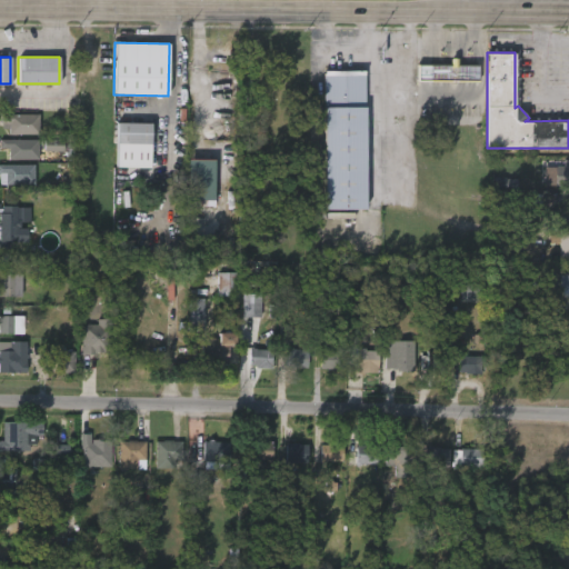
[(457,58),(457,63),(478,63),(479,81),(416,80),(416,63),(449,63),(449,57),(457,58)]
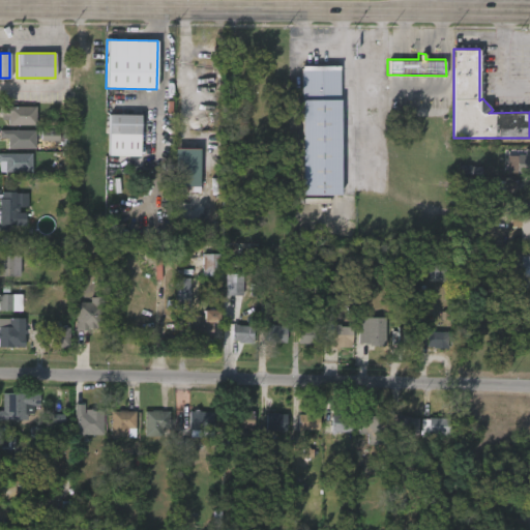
[(340,195),(301,195),(300,98),(302,98),(302,65),(341,64),(340,195)]
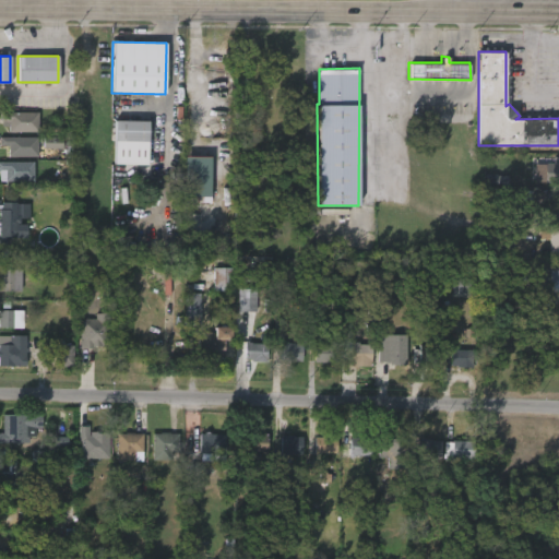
[(42,113),(40,132),(11,132),(11,121),(2,121),(2,111),(42,113)]
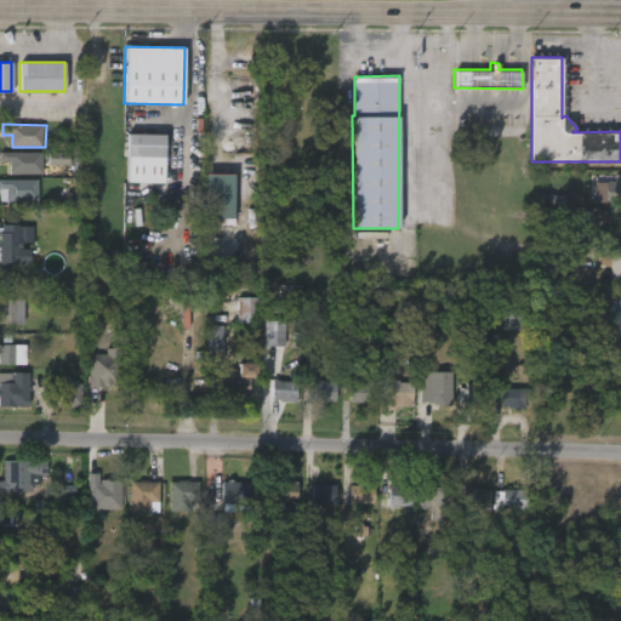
[(164,135),(163,182),(125,181),(127,132),(164,134),(164,135)]
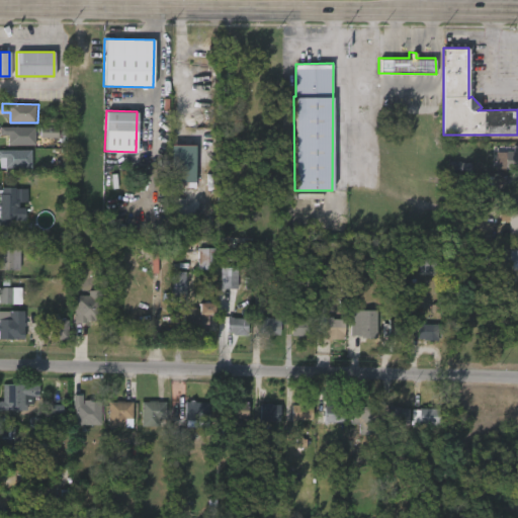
[(37,127),(37,145),(10,145),(10,136),(2,136),(2,127),(37,127)]
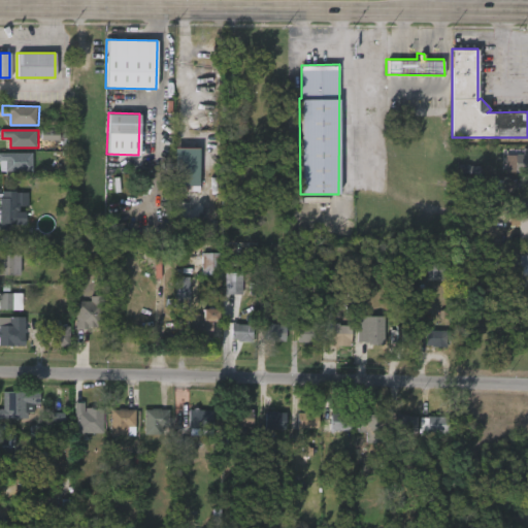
[(59,131),(41,131),(40,140),(58,141),(59,131)]
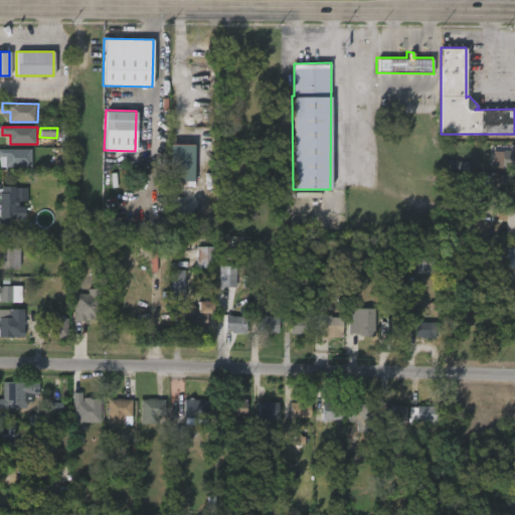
[(514,168),(499,167),(499,150),(508,151),(508,145),(514,145),(514,168)]
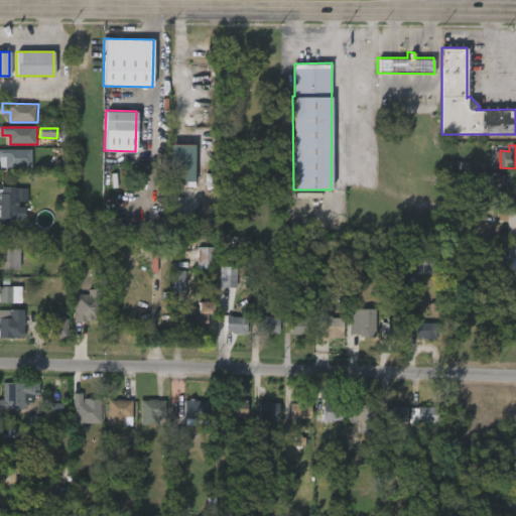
[(0,149),(32,150),(32,166),(7,166),(7,157),(0,157),(0,149)]
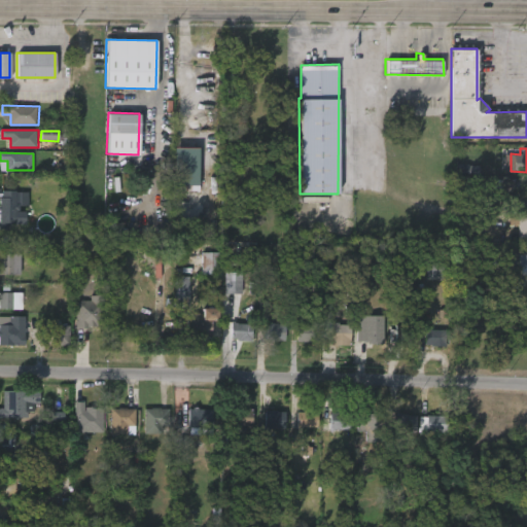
[(199,191),(173,191),(173,163),(199,163),(199,191)]
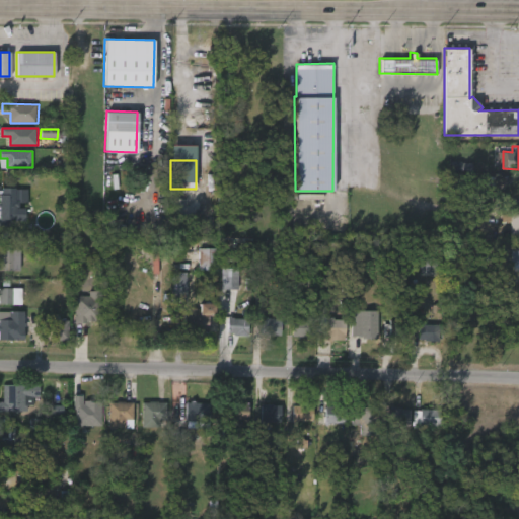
[(15,188),(15,189),(27,189),(27,208),(24,208),(24,221),(8,220),(8,225),(0,225),(0,194),(2,194),(2,188),(15,188)]
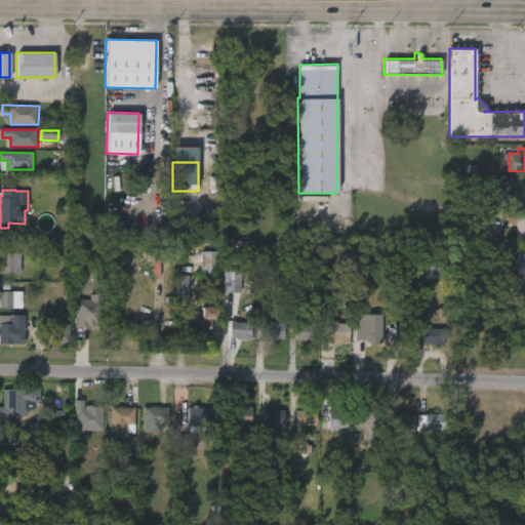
[(524,242),(513,241),(514,225),(506,225),(506,212),(524,212),(524,242)]
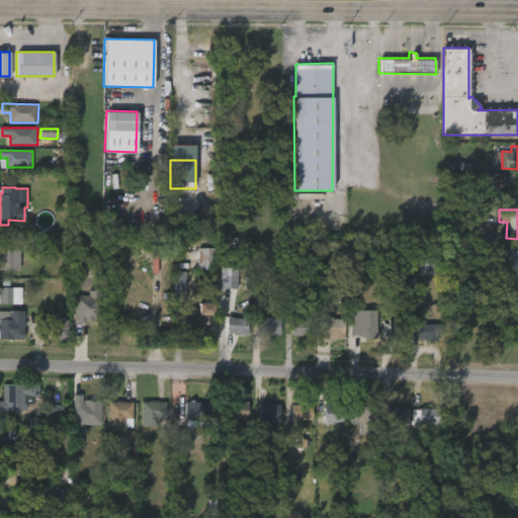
[(0,249),(19,250),(18,271),(0,270),(0,249)]
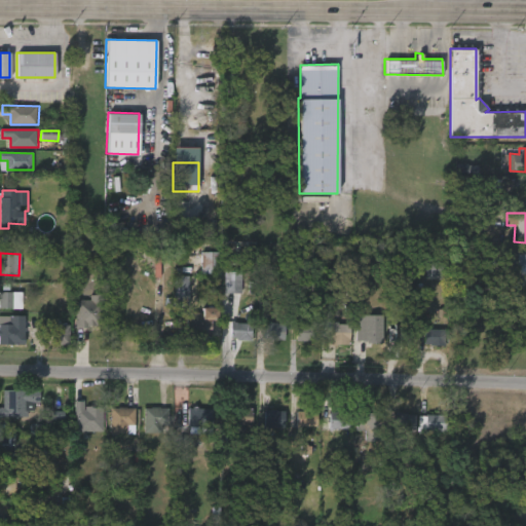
[(217,274),(198,274),(199,253),(218,253),(217,274)]
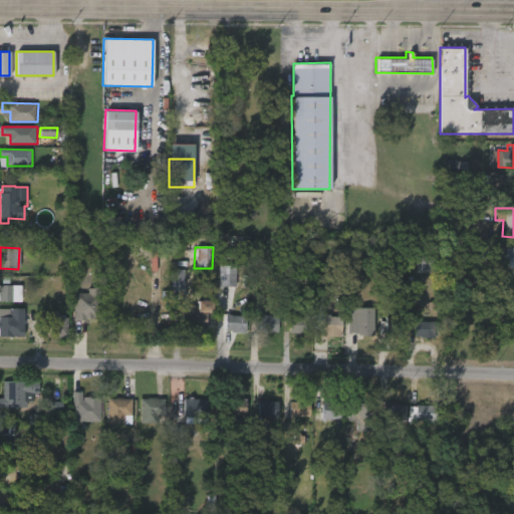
[(513,247),(513,259),(505,259),(505,247),(513,247)]
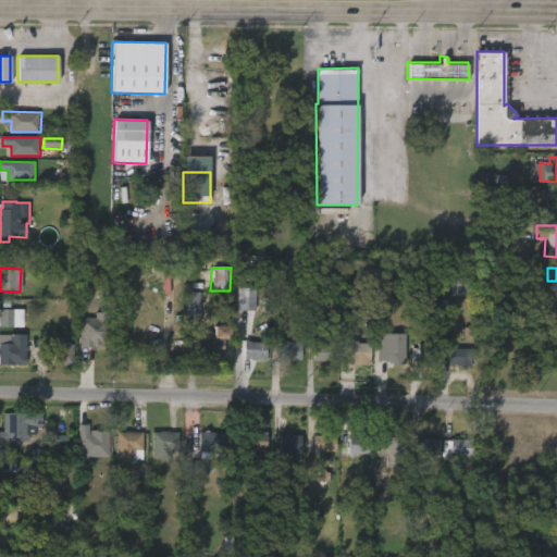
[(468,279),(450,279),(449,295),(467,295),(468,279)]
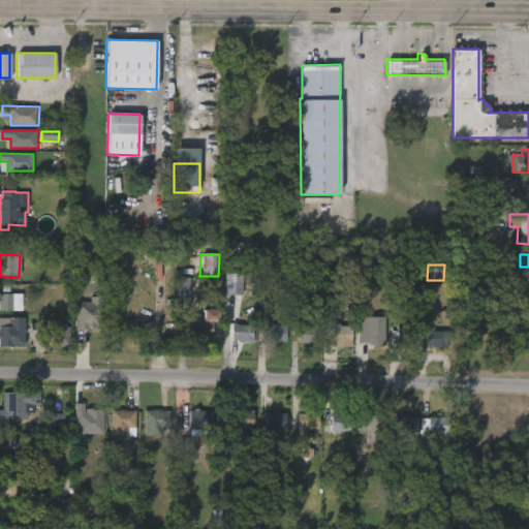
[(240,294),(224,294),(224,274),(241,274),(240,294)]
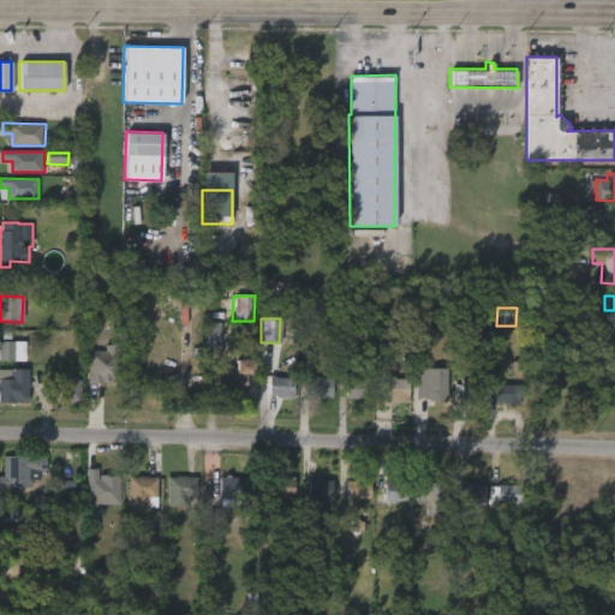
[(204,358),(201,358),(199,323),(218,323),(218,358),(204,358)]
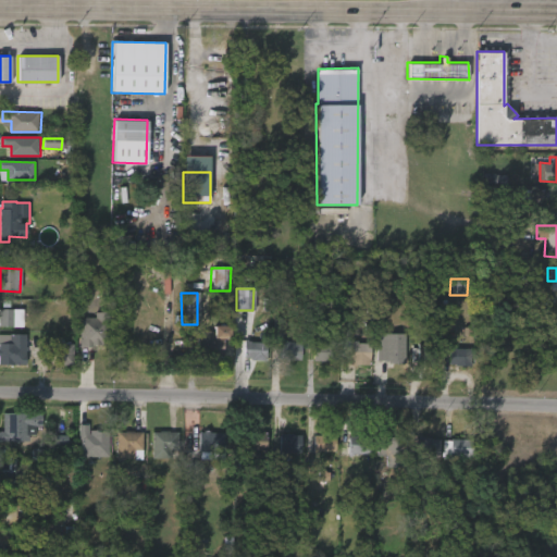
[(23,310),(0,309),(0,326),(23,327),(23,310)]
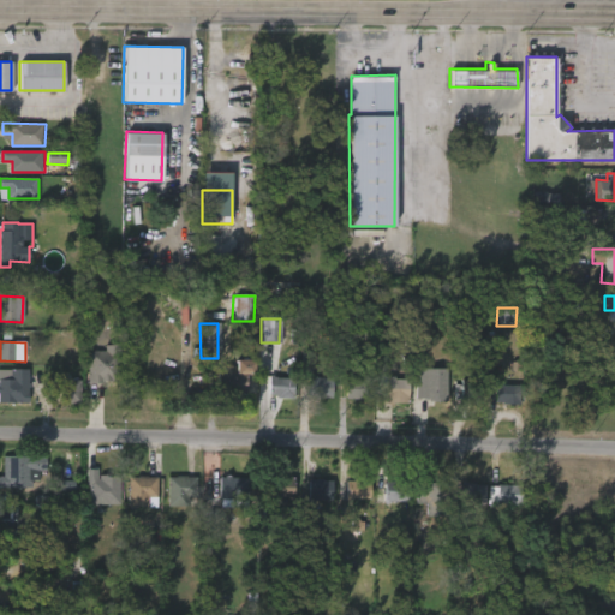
[(103,384),(91,384),(91,351),(108,351),(108,346),(123,346),(123,382),(106,382),(106,384),(103,384)]
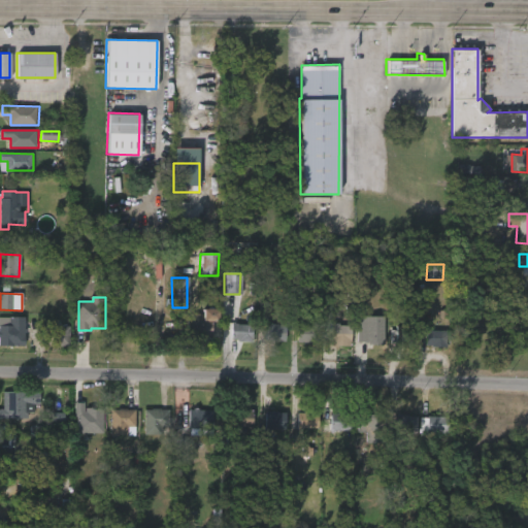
[(361,306),(361,317),(384,317),(384,345),(353,342),(354,306),(361,306)]
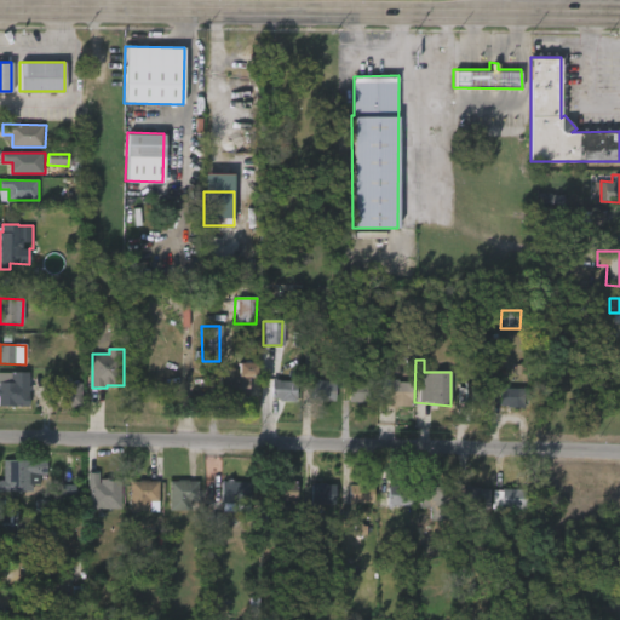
[(256,362),(256,378),(248,378),(248,397),(245,401),(220,399),(220,374),(227,374),(227,368),(237,368),(237,362),(256,362)]
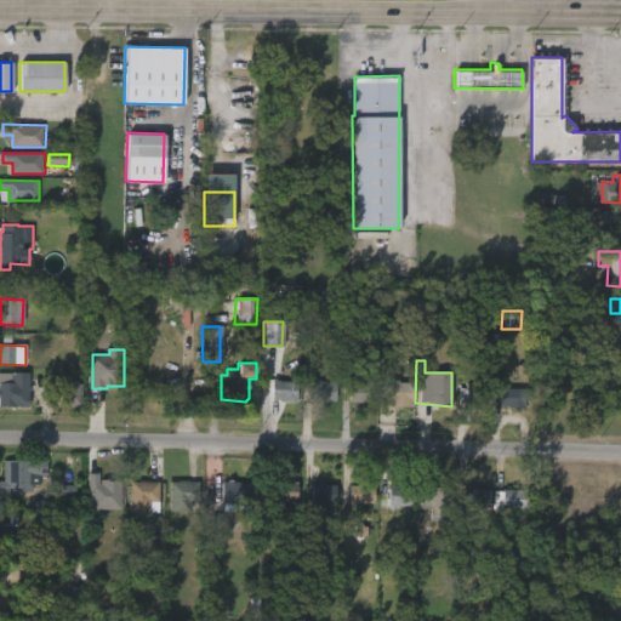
[(32,386),(29,406),(0,405),(0,371),(29,372),(29,386),(32,386)]
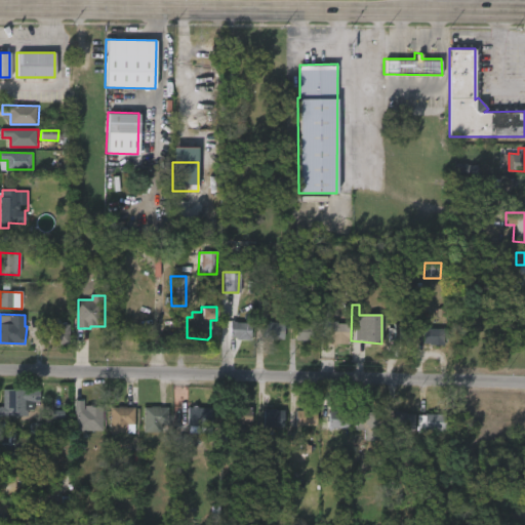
[(280,322),(279,339),(257,338),(258,320),(264,320),(264,321),(267,322),(280,322)]
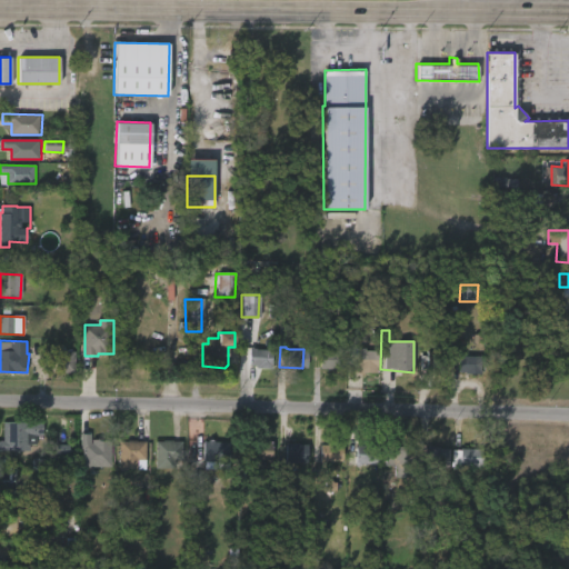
[(365,347),(365,350),(377,350),(377,368),(356,369),(356,347),(365,347)]
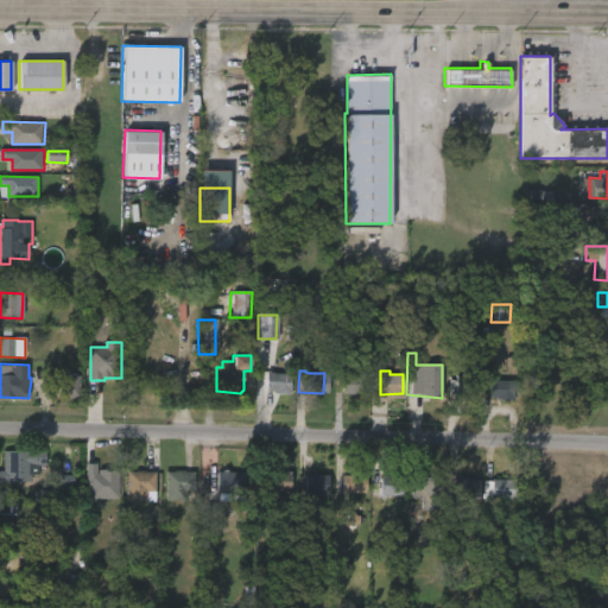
[(290,375),(289,396),(268,394),(268,391),(260,391),(261,372),(270,374),(290,375)]
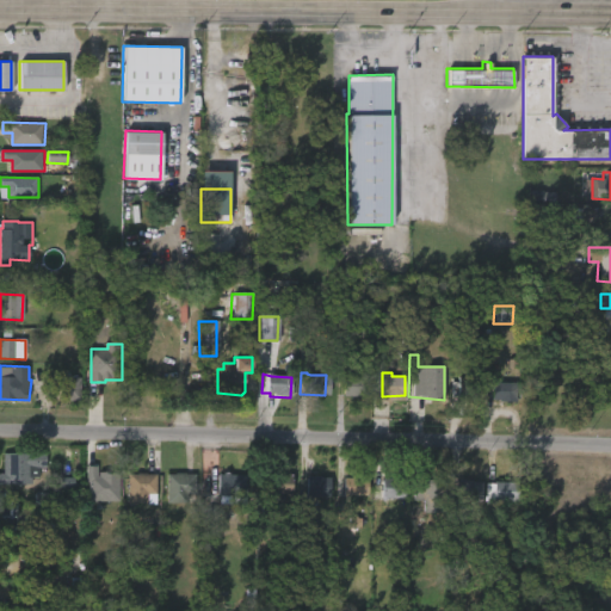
[(461,376),(462,380),(476,381),(476,399),(467,399),(467,402),(458,402),(458,399),(449,397),(449,382),(454,383),(454,376),(461,376)]
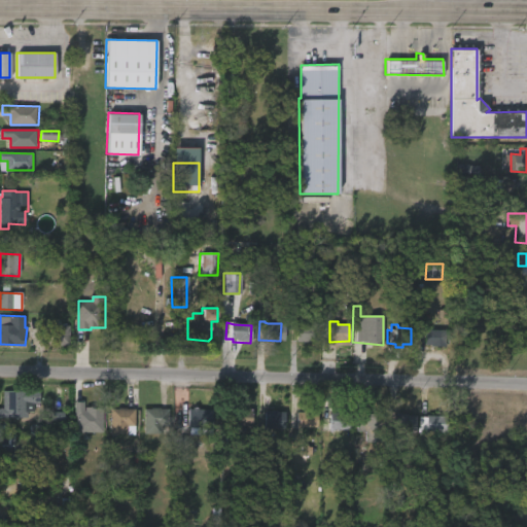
[(69,325),(53,326),(54,346),(69,346),(69,325)]
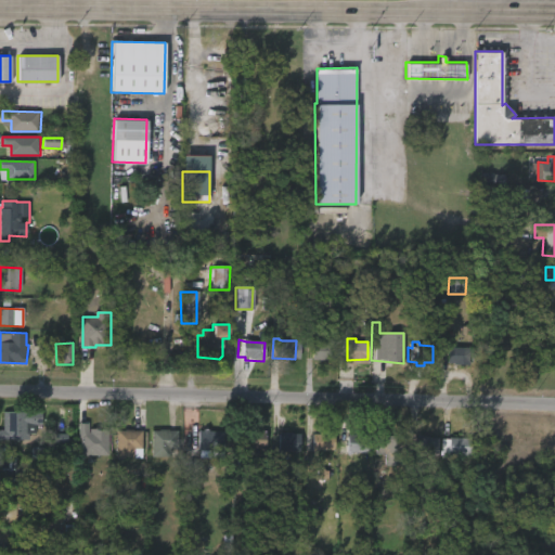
[(322,360),(309,360),(309,343),(331,343),(331,361),(322,360)]
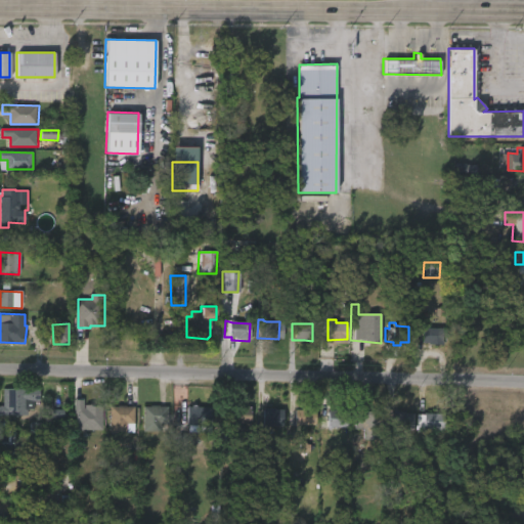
[(426,325),(426,328),(439,329),(438,345),(426,345),(426,343),(419,343),(419,325),(426,325)]
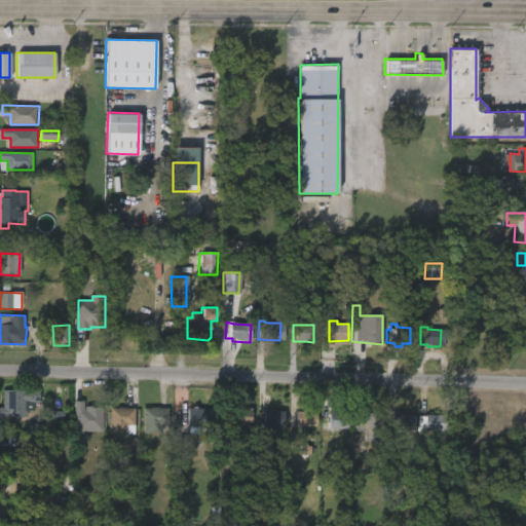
[(26,418),(0,417),(0,409),(1,409),(1,390),(37,390),(37,402),(33,402),(33,411),(26,411),(26,418)]
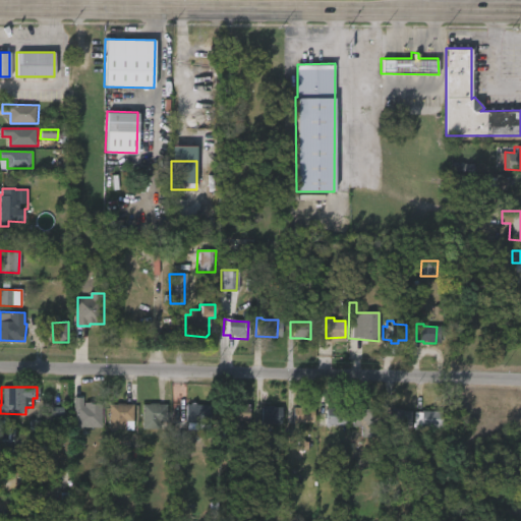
[(95,402),(95,405),(101,405),(101,424),(92,424),(91,433),(78,432),(77,412),(81,412),(81,405),(84,405),(84,401),(95,402)]
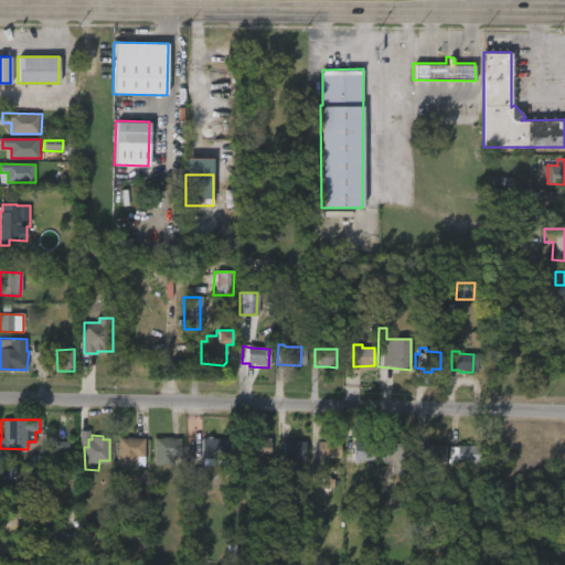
[(136,436),(136,438),(145,438),(145,456),(136,456),(136,465),(118,465),(119,437),(136,436)]
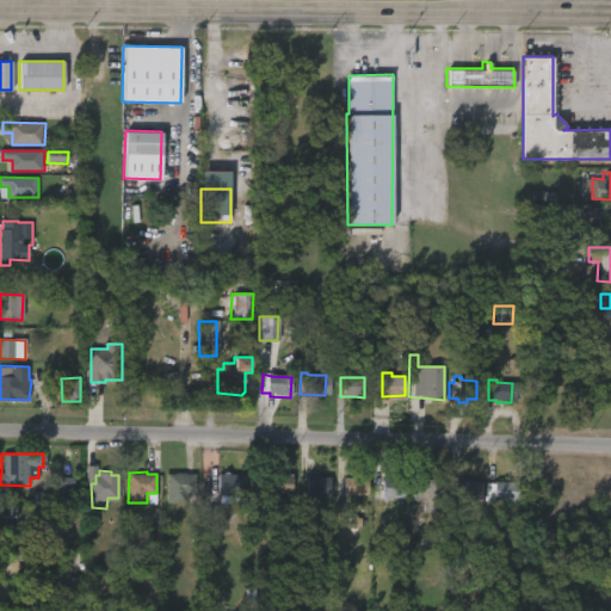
[(180,471),(180,475),(195,475),(195,495),(183,495),(183,503),(167,503),(167,474),(170,474),(170,471),(180,471)]
